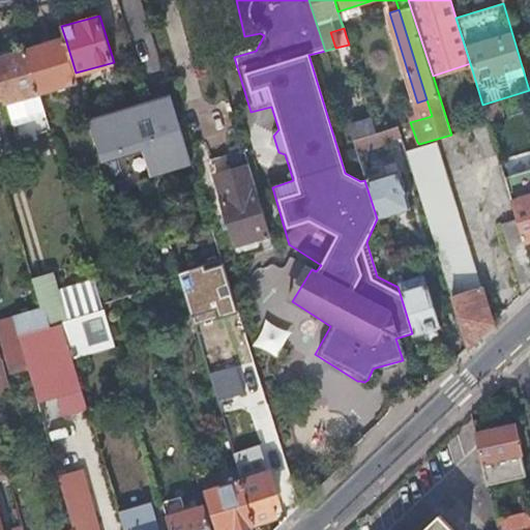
[(65,38),(26,50),(39,91),(78,80),(76,72),(65,38)]
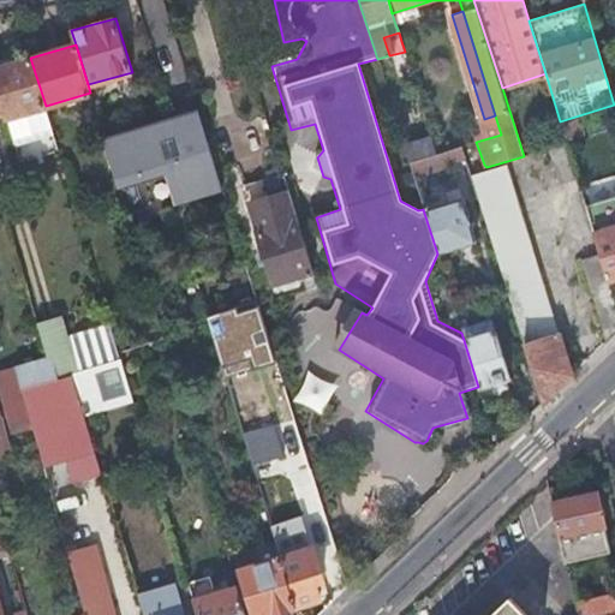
[(46,106),(30,58),(0,65),(0,95),(6,117),(7,117),(46,106)]
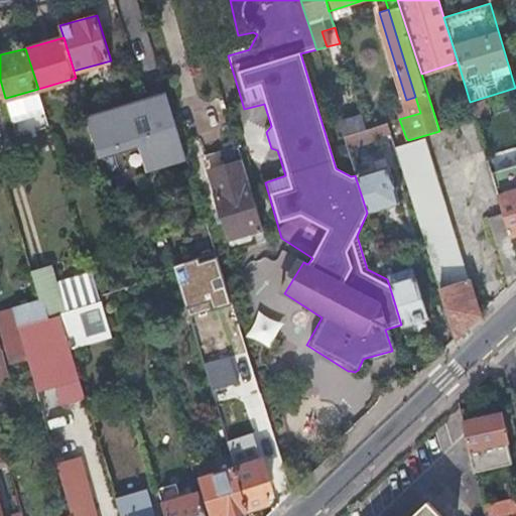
[(515,90),(515,88),(470,102),(475,117),(515,103),(515,90)]
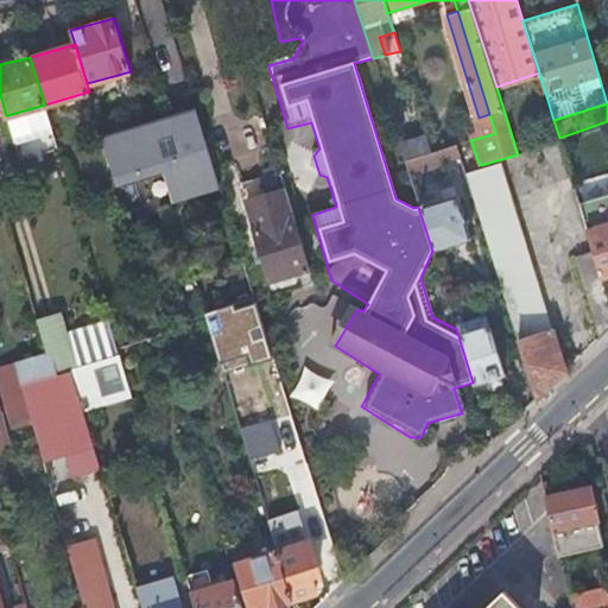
[(45,105),(7,115),(16,145),(54,134),(45,105)]
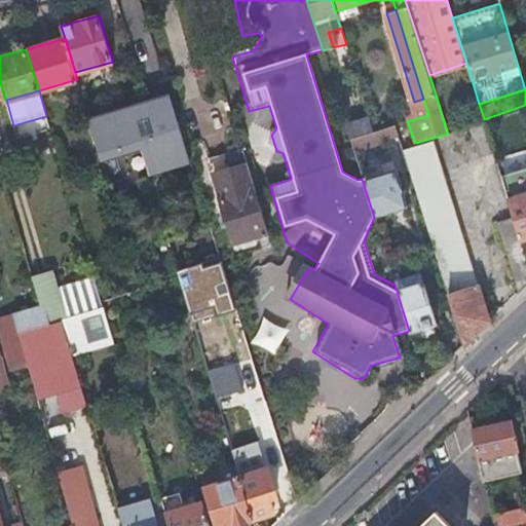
[(175,113),(167,92),(146,100),(126,106),(88,117),(101,159),(142,147),(145,147),(151,167),(188,156),(175,113)]
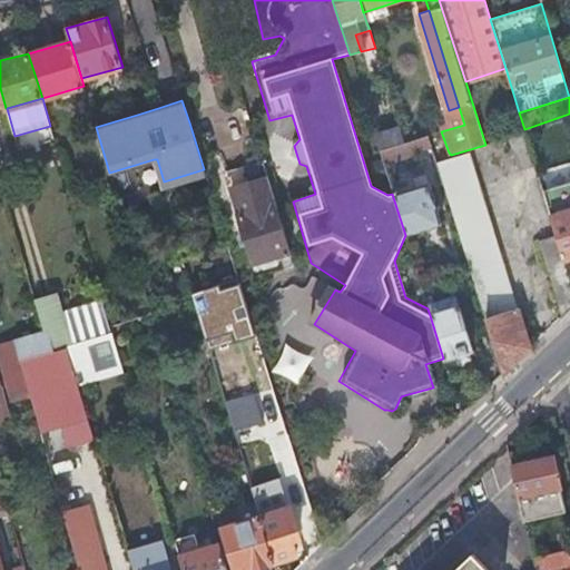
[(401,131),(404,141),(410,140),(428,135),(441,131),(438,120),(401,131)]
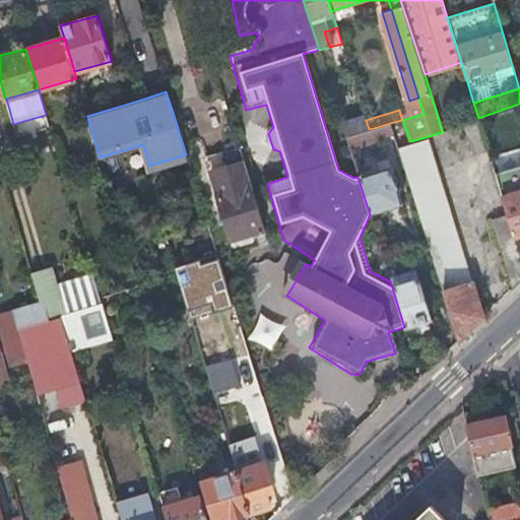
[(365,115),(341,122),(342,127),(345,136),(364,131),(369,129),(366,120),(365,115)]
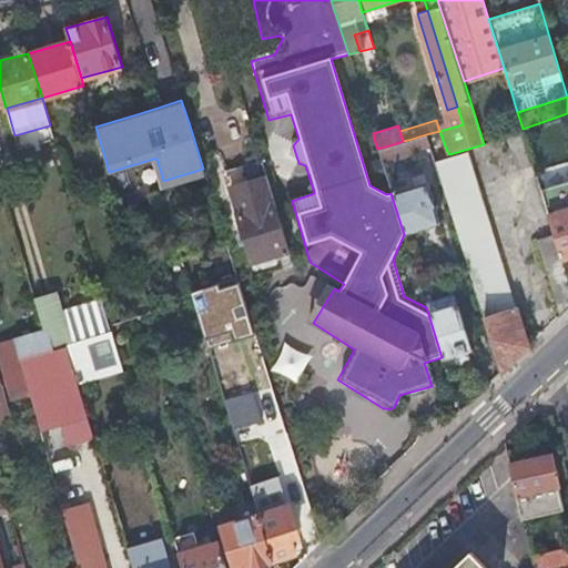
[(534,164),(524,132),(506,137),(516,169),(534,164)]
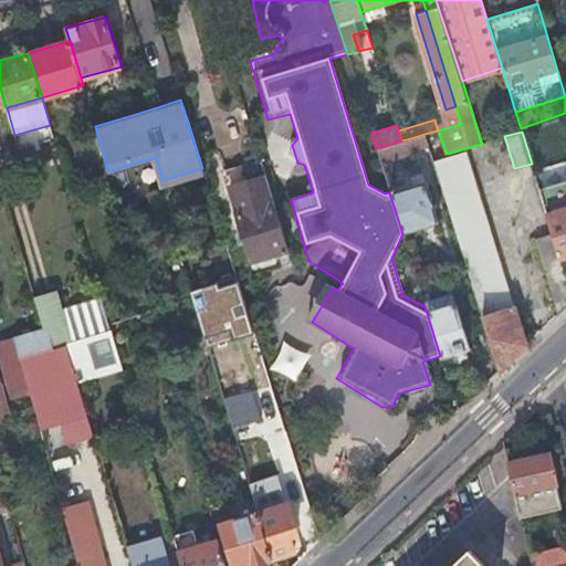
[(425,134),(407,139),(416,165),(432,160),(425,134)]
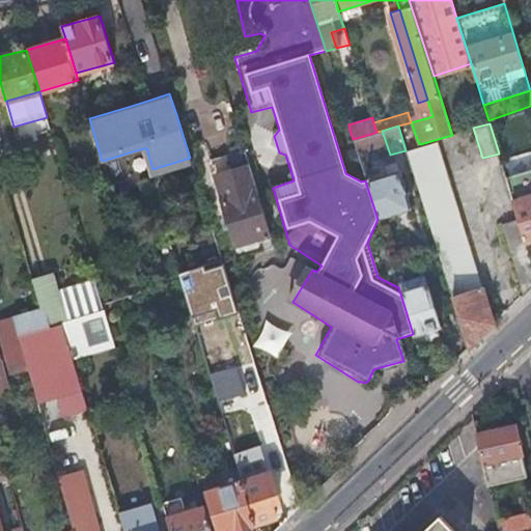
[(371,134),(353,139),(357,151),(375,145),(371,134)]
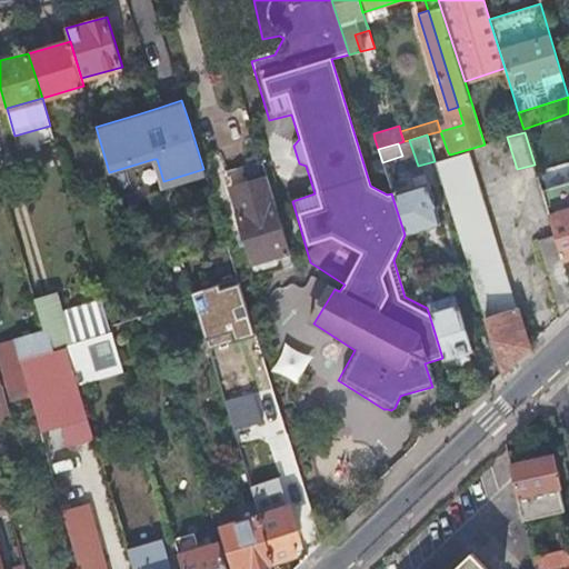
[(436,165),(501,372),(529,347),(468,155),(436,165)]
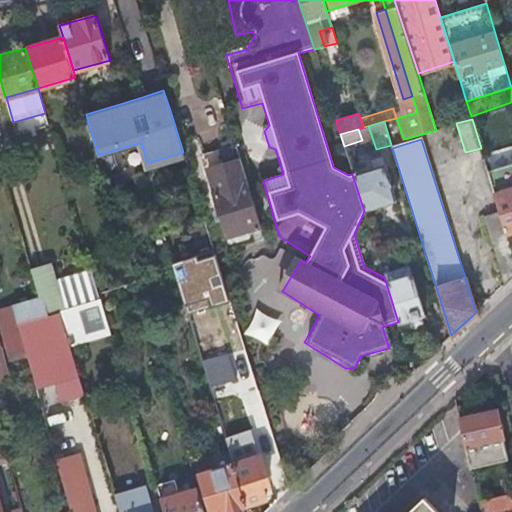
[(141,143),(138,143),(146,170),(185,158),(183,152),(147,163),(141,143)]
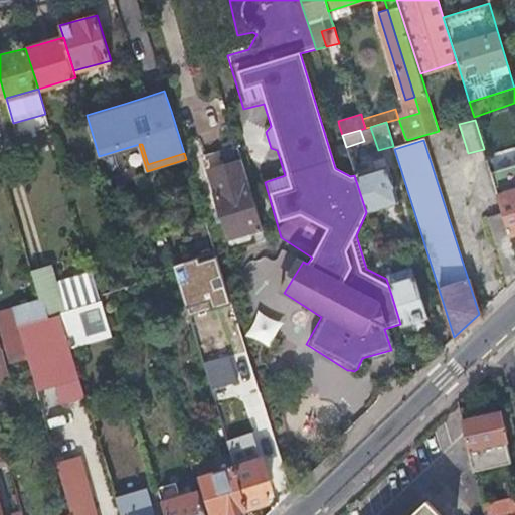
[(252,229),(262,227),(236,145),(202,155),(228,236),(249,230),(252,229)]
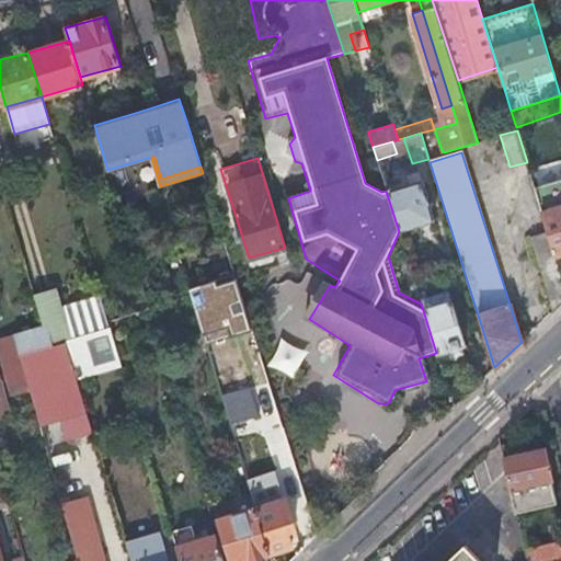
[(560,171),(558,161),(535,168),(539,184),(560,178),(560,171)]
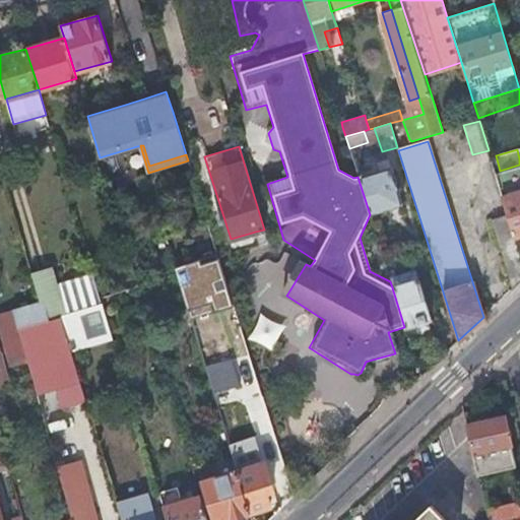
[(378,171),(358,177),(370,214),(402,204),(388,157),(375,161),(378,171)]
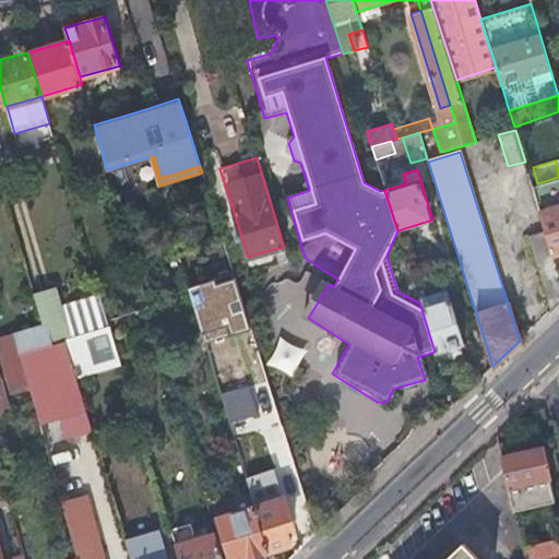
[(546,230),(552,254),(558,252),(558,179),(533,188),(539,212),(546,230)]
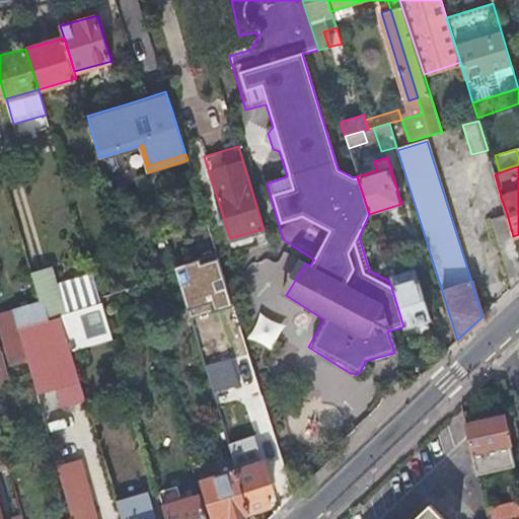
[(513,288),(518,282),(518,254),(513,236),(507,214),(492,218),(513,288)]
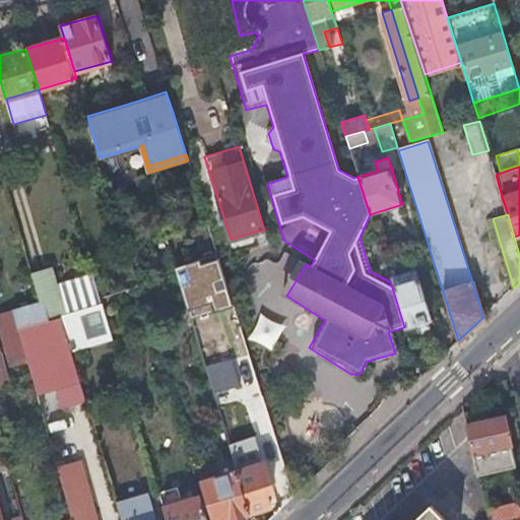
[(254,239),(252,233),(231,239),(233,245),(254,239)]
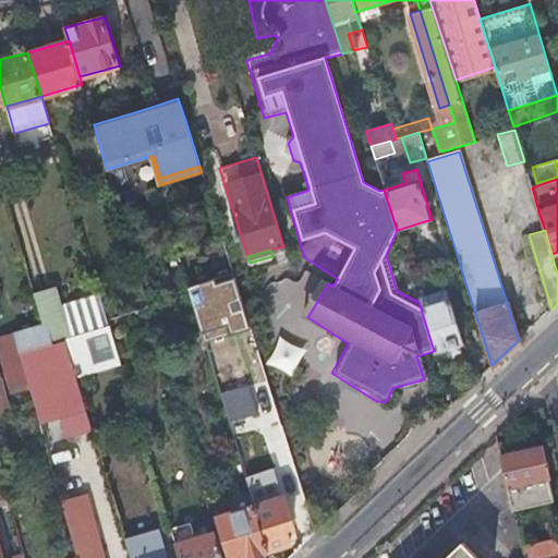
[(49,289),(32,293),(39,325),(46,323),(52,342),(64,338),(110,325),(108,319),(100,292),(55,306),(49,289)]
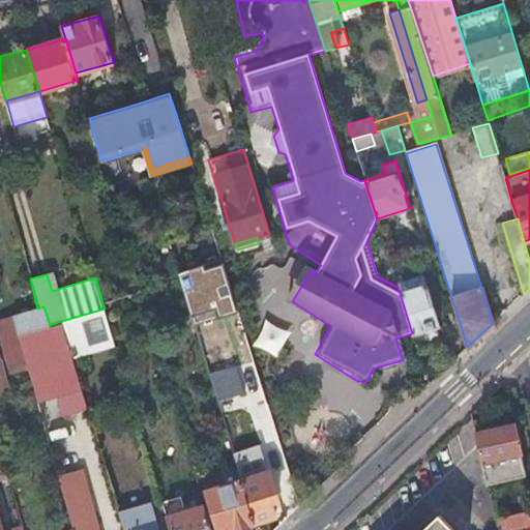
[(396,282),(398,287),(414,282),(413,276),(396,282)]
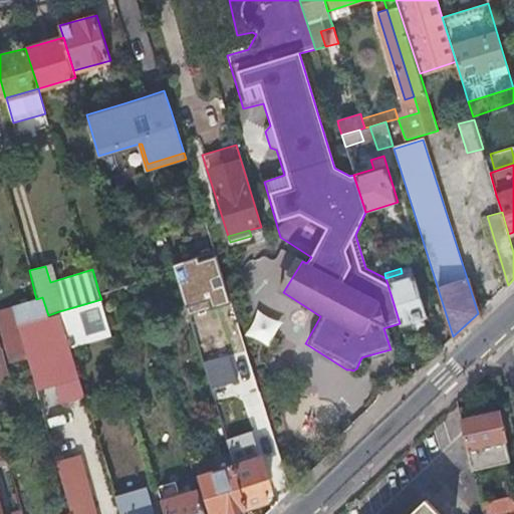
[(402,273),(386,278),(388,284),(400,323),(401,324),(401,326),(427,318),(412,270),(402,273)]
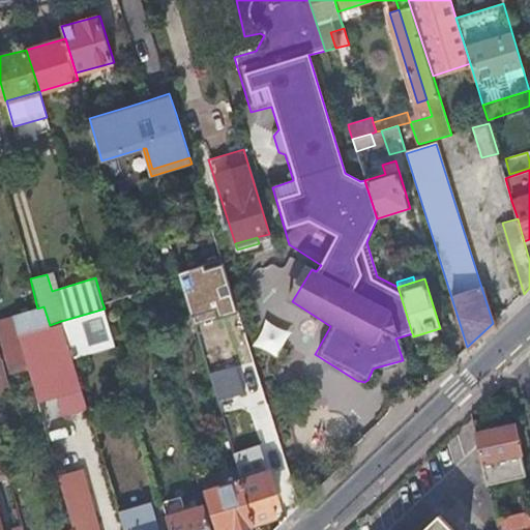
[(19,333),(50,325),(43,306),(37,308),(13,316),(19,333)]
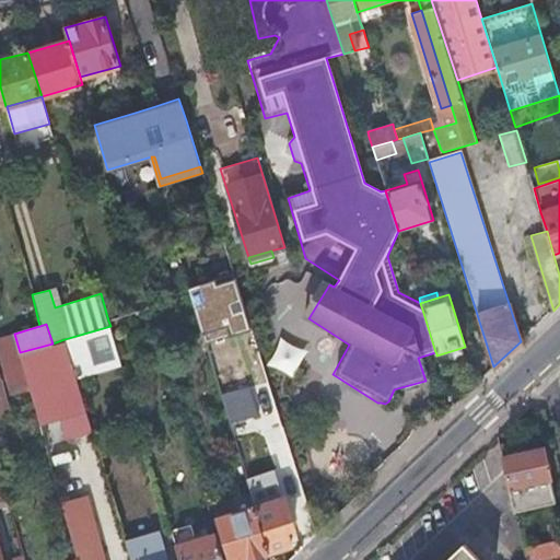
[(120,360),(111,326),(65,339),(74,373),(120,360)]
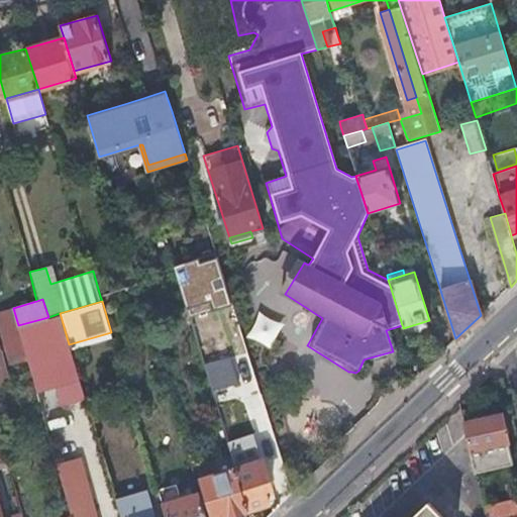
[(0,327),(10,365),(27,359),(18,325),(13,308),(0,310),(0,327)]
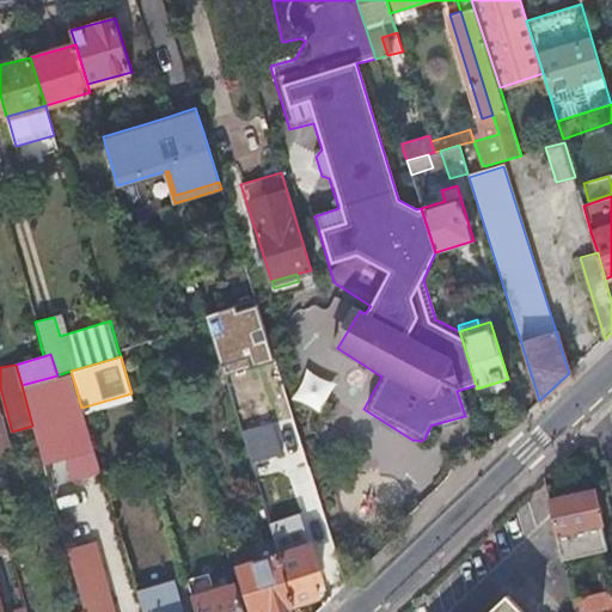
[(307,369),(298,397),(325,407),(335,380),(307,369)]
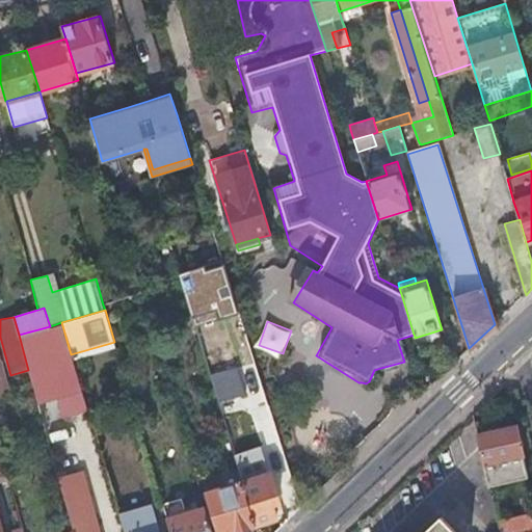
[(28,370),(31,381),(35,397),(80,384),(71,354),(61,322),(50,326),(19,335),(28,370)]
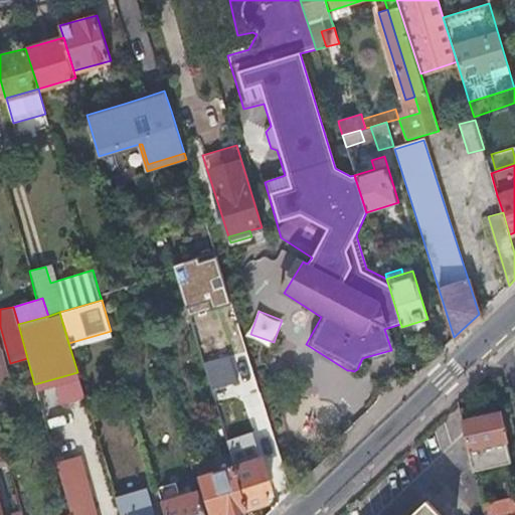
[(222,340),(198,348),(230,456),(246,508),(268,502),(264,488),(270,486),(262,459),(251,462),(243,437),(251,438),(222,340)]
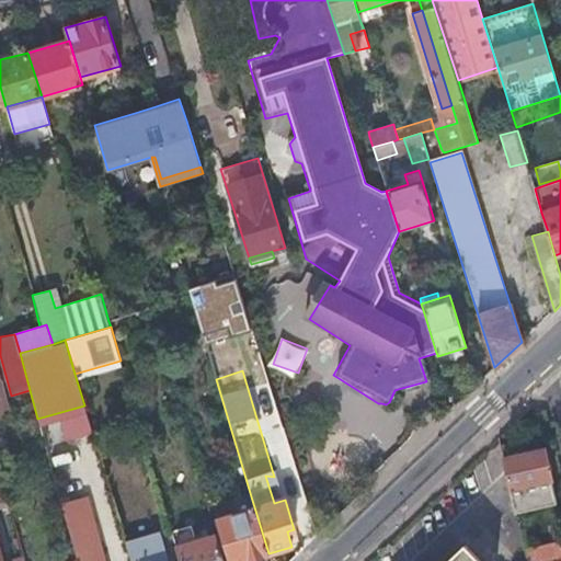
[(2,379),(0,379),(0,411),(11,409),(10,408),(2,379)]
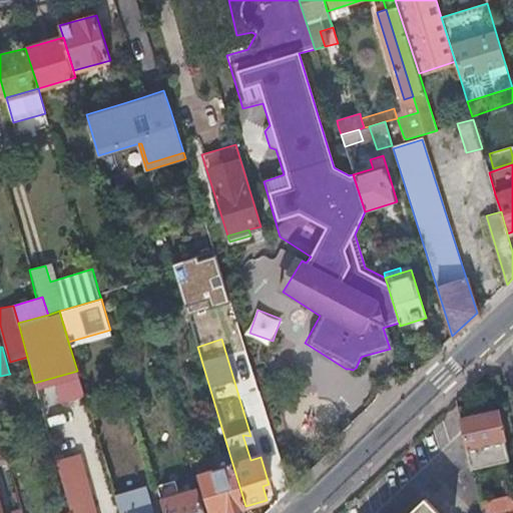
[(386,350),(364,356),(365,359),(371,360),(382,358),(387,352),(386,350)]
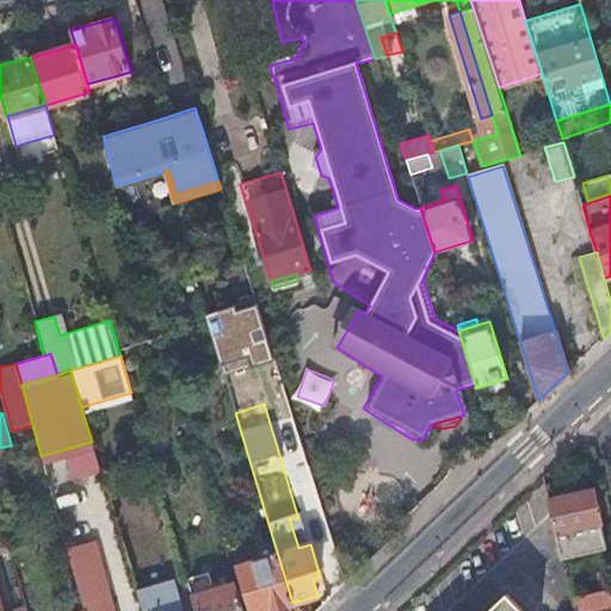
[(548,499),(559,543),(565,542),(563,536),(562,530),(600,520),(593,487),(548,499)]
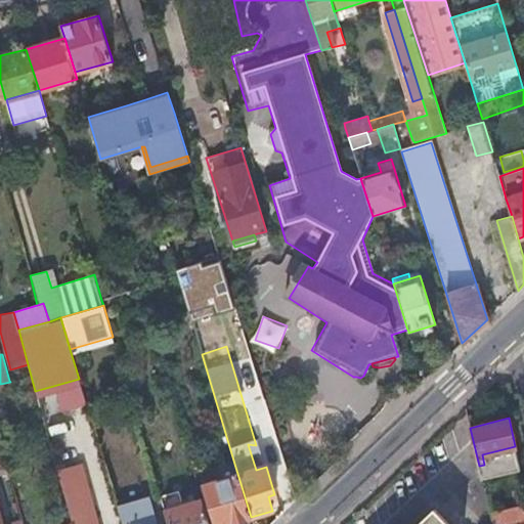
[(482,454),(483,460),(517,451),(515,446),(482,454)]
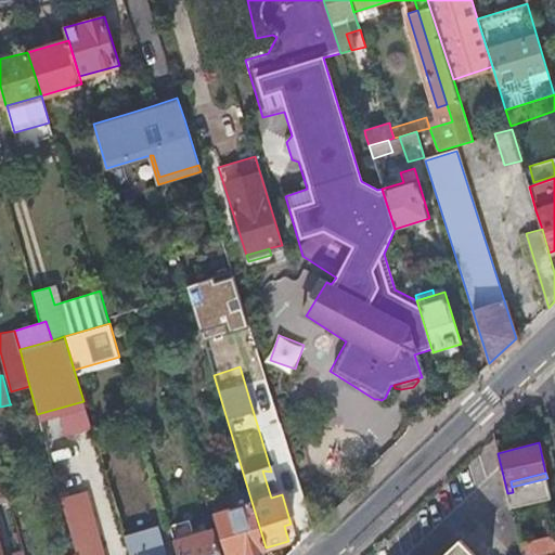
[(0,480),(0,506),(10,505),(3,480),(0,480)]
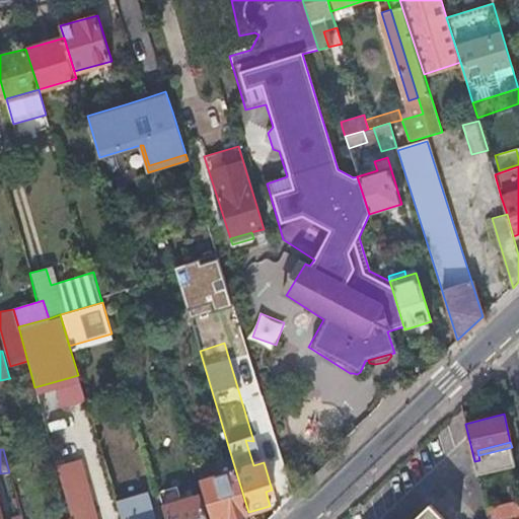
[(224,518),(248,512),(232,459),(210,465),(214,477),(203,480),(213,518),(224,518)]
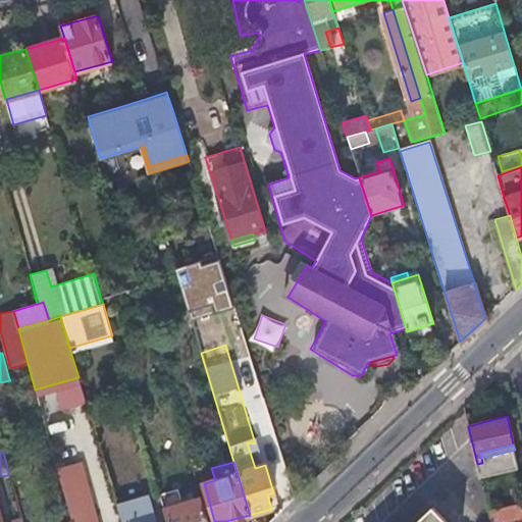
[(77,471),(59,476),(71,519),(90,515),(77,471)]
